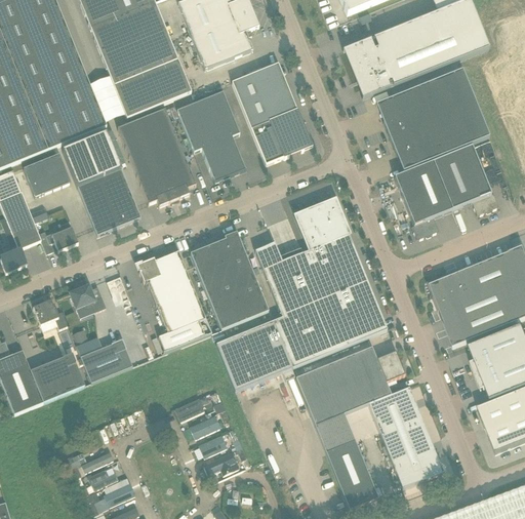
[(0,166),(107,124),(104,117),(88,80),(55,0),(0,0),(0,166)]
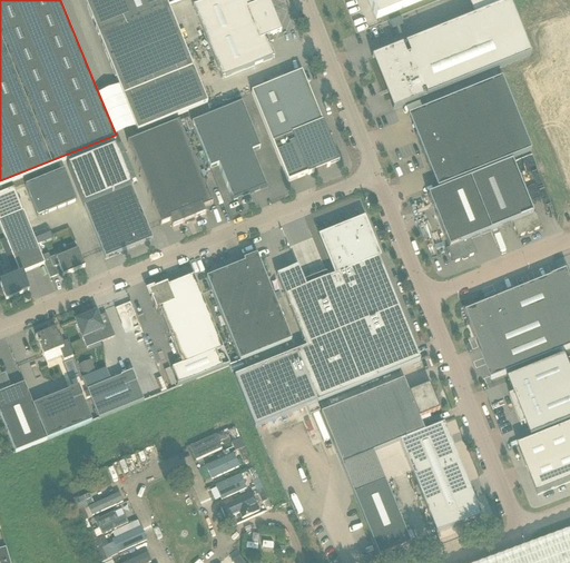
[(86,0),(98,29),(118,78),(123,90),(135,119),(137,126),(207,97),(193,62),(167,0),(86,0)]
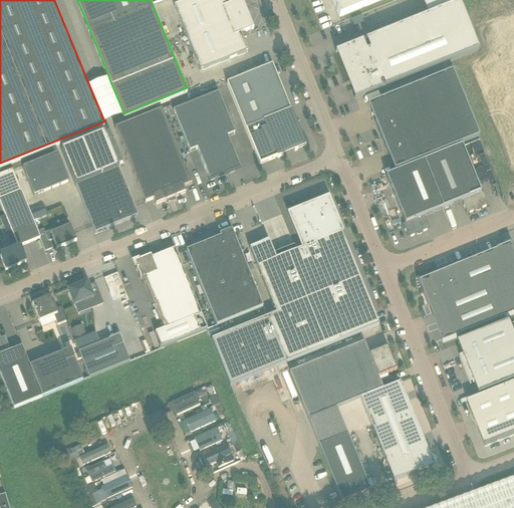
[(200,66),(238,50),(247,47),(242,34),(246,32),(244,27),(253,23),(244,0),(176,0),(174,1),(200,66)]
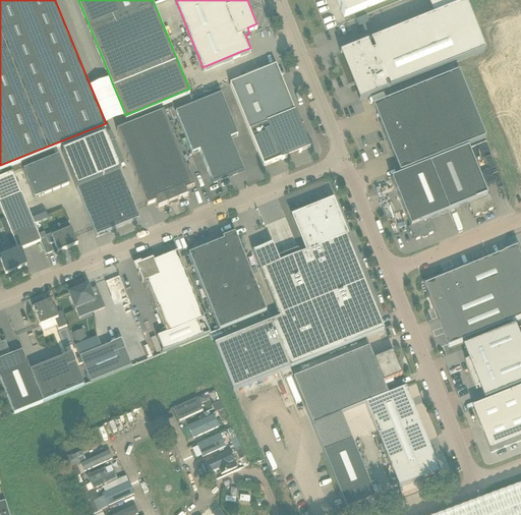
[(339,0),(344,11),(371,0),(339,0)]
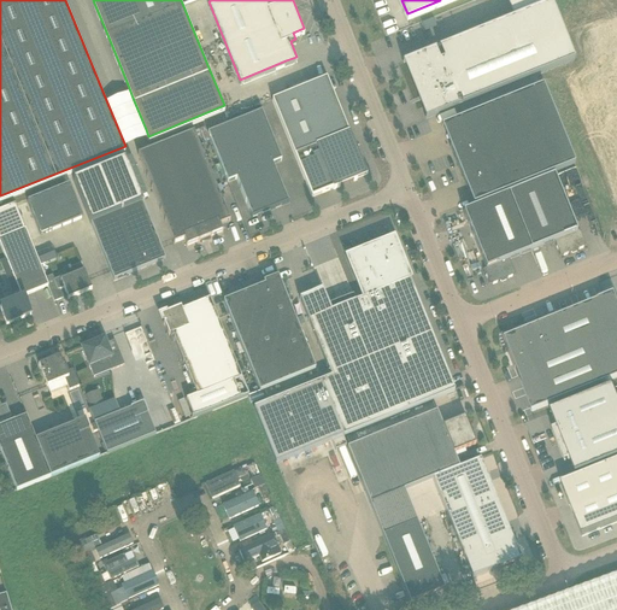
[(510,0),(513,10),(421,48),(406,54),(421,89),(424,87),(434,110),(436,109),(575,52),(553,0),(510,0)]
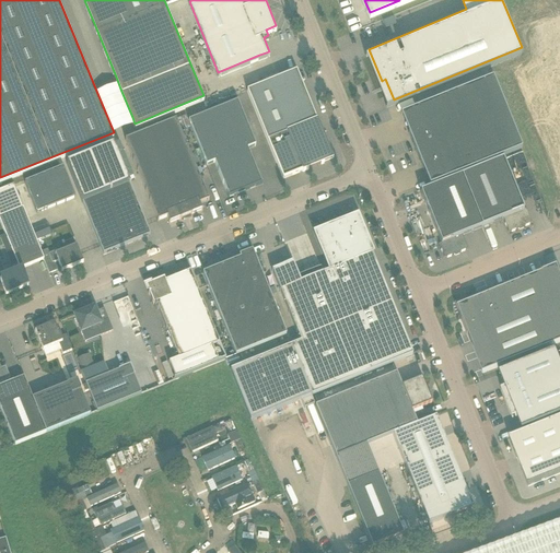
[(393,11),(383,15),(385,22),(396,18),(393,11)]
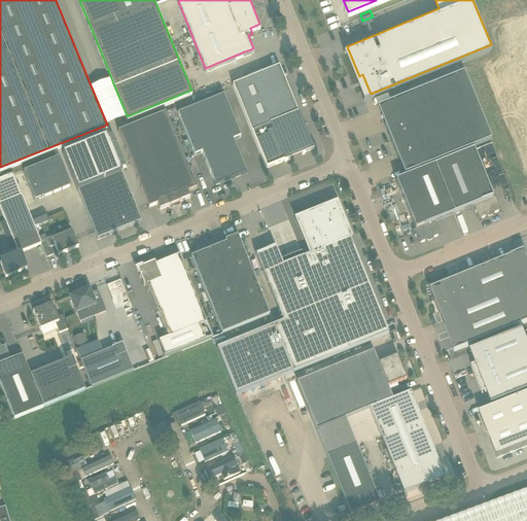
[(279,62),(233,80),(266,164),(313,144),(279,62)]
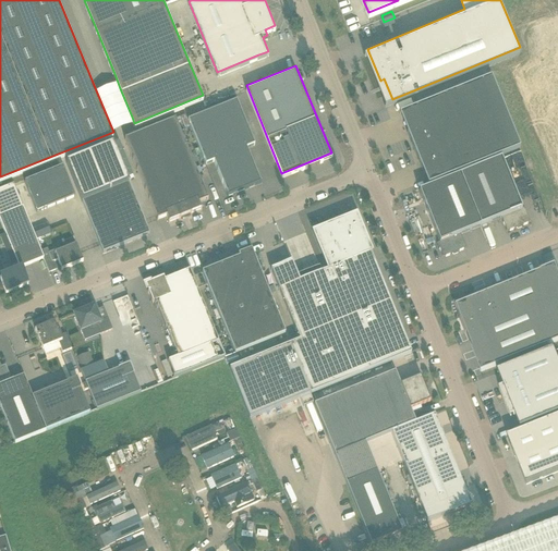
[(443,174),(520,143),(490,72),(414,102),(422,121),(407,126),(413,143),(414,147),(421,162),(436,156),(443,174)]
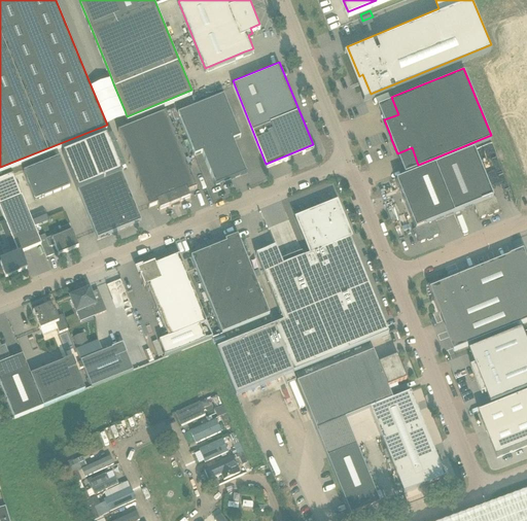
[(125,110),(109,72),(89,80),(104,117),(125,110)]
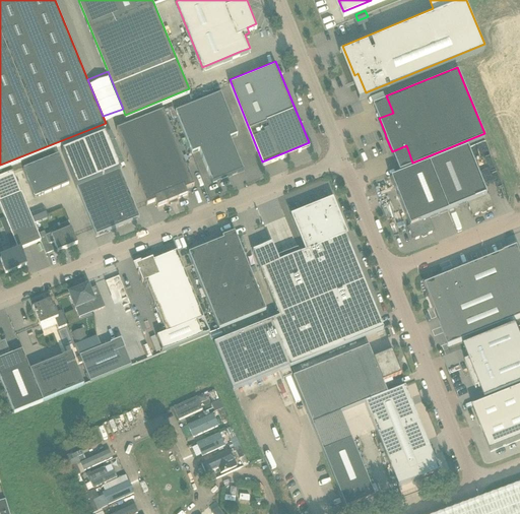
[(182,105),(175,108),(191,148),(199,145),(208,169),(212,178),(211,178),(211,179),(244,166),(243,165),(243,166),(230,133),(237,130),(234,121),(220,89),(182,105)]
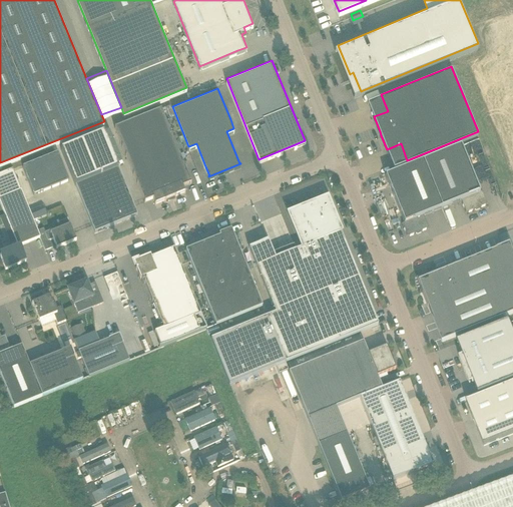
[(191,178),(187,169),(161,104),(114,123),(140,188),(144,197),(152,194),(155,199),(185,187),(182,181),(191,178)]
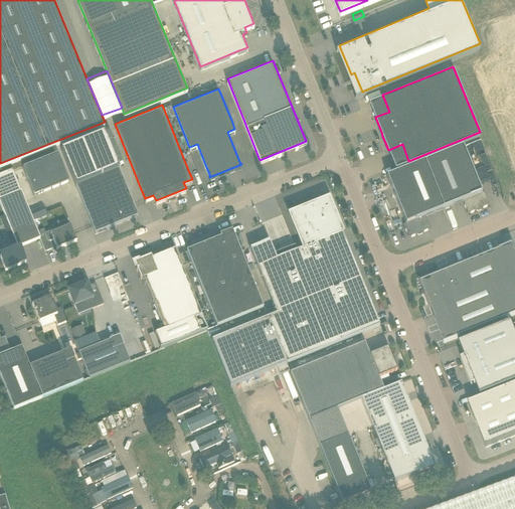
[(104,128),(61,146),(75,182),(95,229),(109,224),(135,213),(138,212),(117,160),(104,128)]
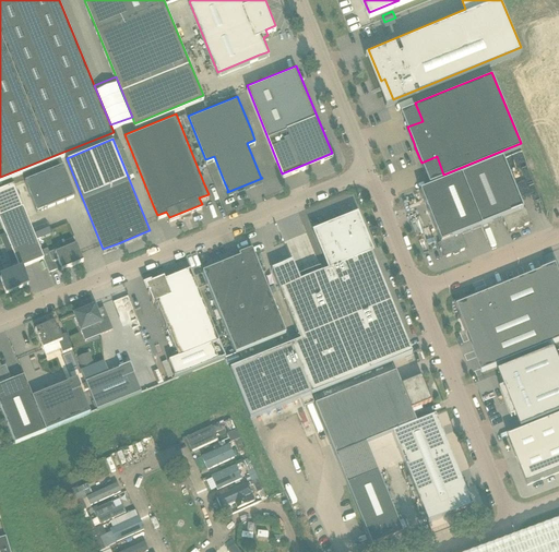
[(502,153),(461,170),(482,222),(502,213),(508,227),(531,217),(525,203),(522,204),(502,153)]
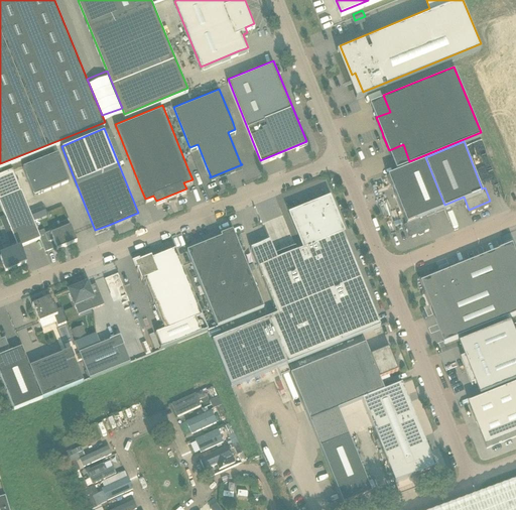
[(70,177),(57,149),(22,163),(34,192),(70,177)]
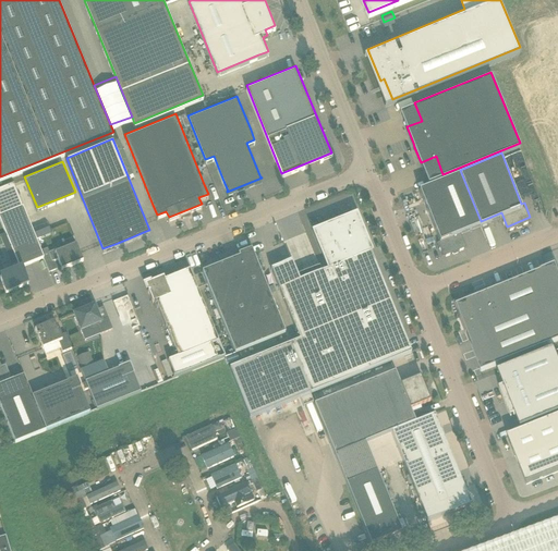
[(460,170),(419,186),(439,236),(437,237),(443,252),(465,243),(460,229),(481,220),(460,170)]
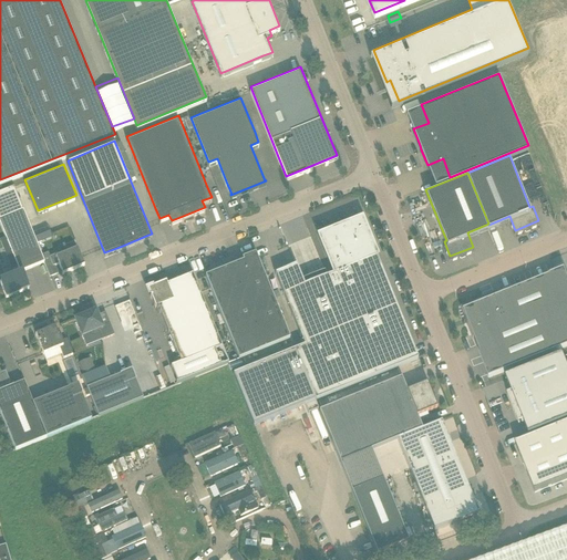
[(13,182),(0,187),(0,218),(6,232),(0,235),(2,241),(6,250),(12,248),(20,267),(44,257),(41,250),(37,238),(33,231),(32,228),(27,215),(23,205),(13,182)]
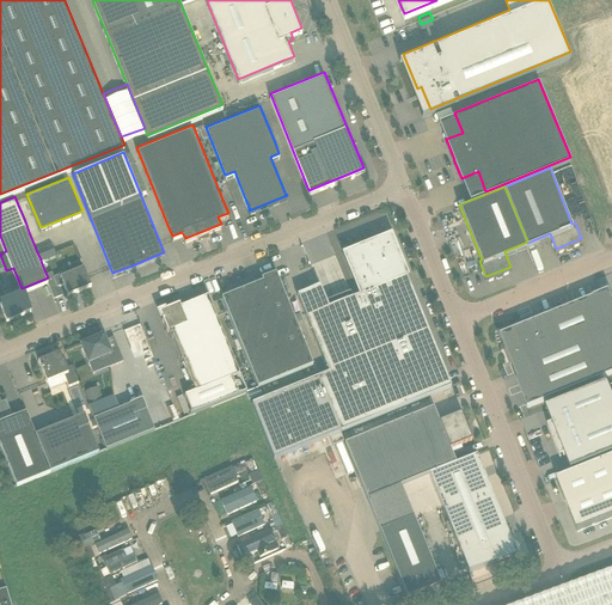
[(318,372),(252,399),(274,454),(330,432),(334,440),(343,435),(340,427),(451,382),(438,349),(407,272),(404,273),(401,264),(403,263),(392,236),(386,233),(349,248),(347,254),(357,282),(360,281),(363,289),(328,304),(319,281),(297,289),(328,368),(318,372)]
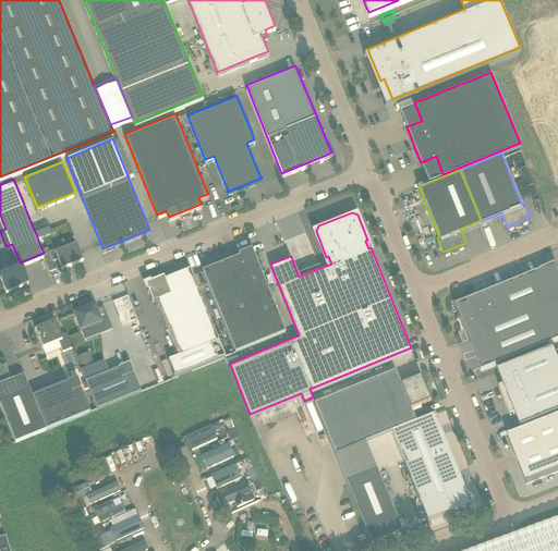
[(37,222),(32,224),(33,228),(36,234),(41,232),(37,222)]
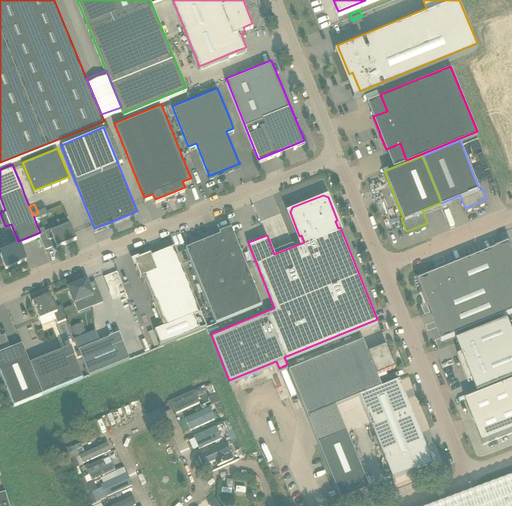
[(43,223),(37,226),(40,232),(45,245),(52,242),(49,235),(53,234),(54,237),(57,243),(63,241),(76,235),(70,220),(67,214),(57,218),(59,221),(45,227),(43,223)]
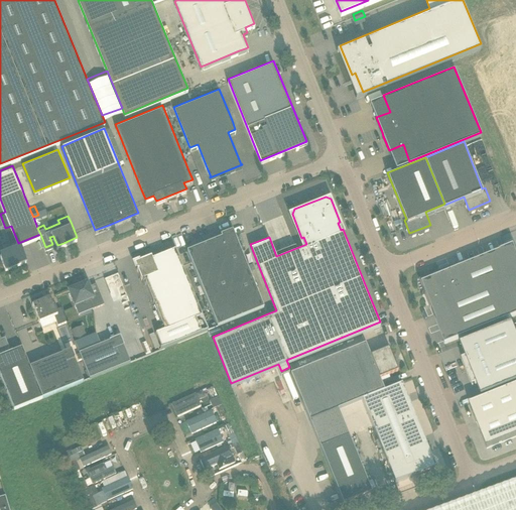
[(186,247),(190,256),(217,323),(263,303),(232,226),(224,229),(225,232),(186,247)]
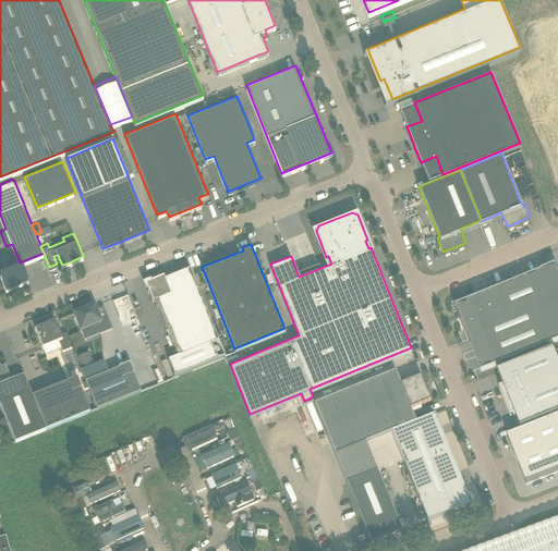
[(22,265),(0,273),(5,288),(28,279),(22,265)]
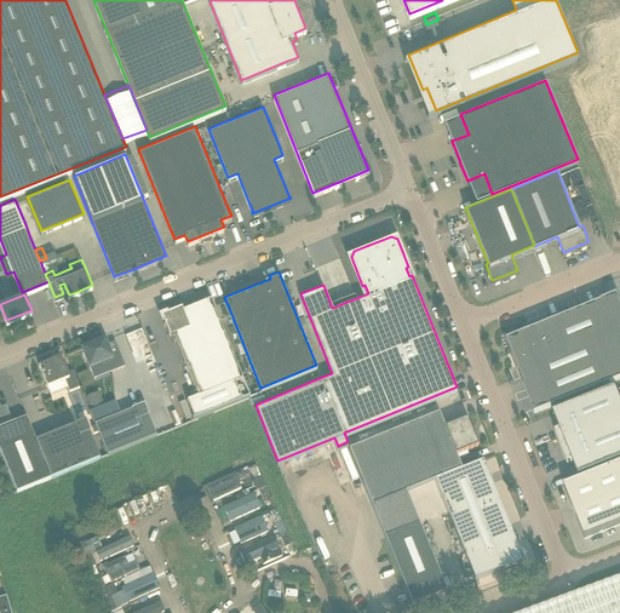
[(170,332),(172,330),(197,393),(187,396),(194,414),(250,393),(242,374),(211,294),(183,305),(182,303),(168,308),(171,315),(164,318),(170,332)]
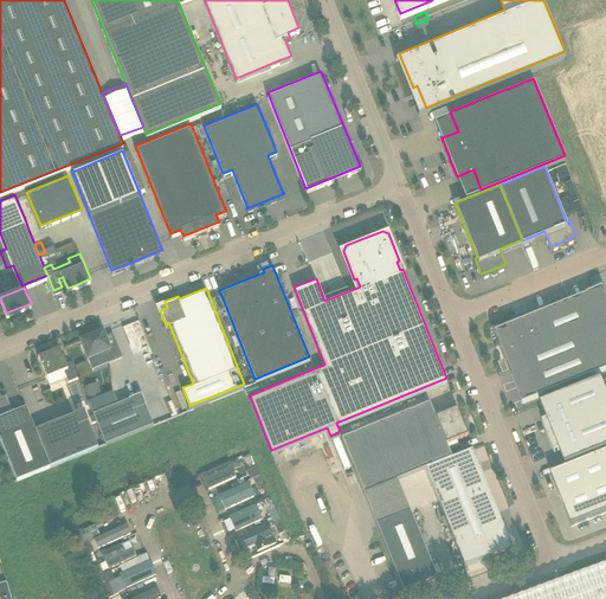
[(517,313),(496,322),(500,332),(496,334),(505,355),(509,354),(526,397),(605,365),(605,309),(591,316),(581,292),(520,317),(517,313)]
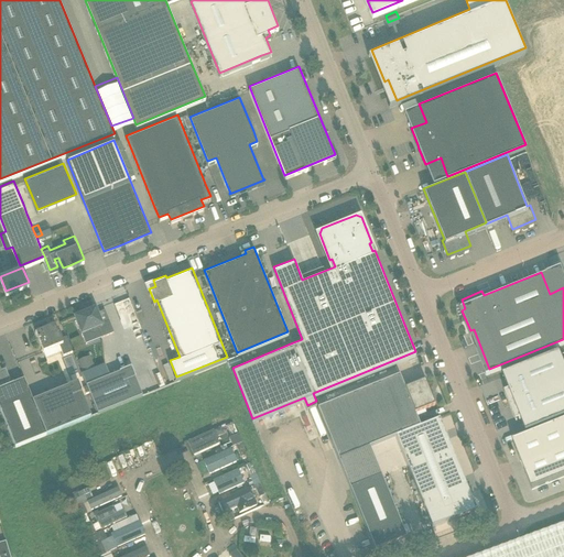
[(86,308),(75,313),(83,331),(86,339),(101,332),(114,328),(109,316),(100,319),(97,308),(95,303),(86,307),(86,308)]
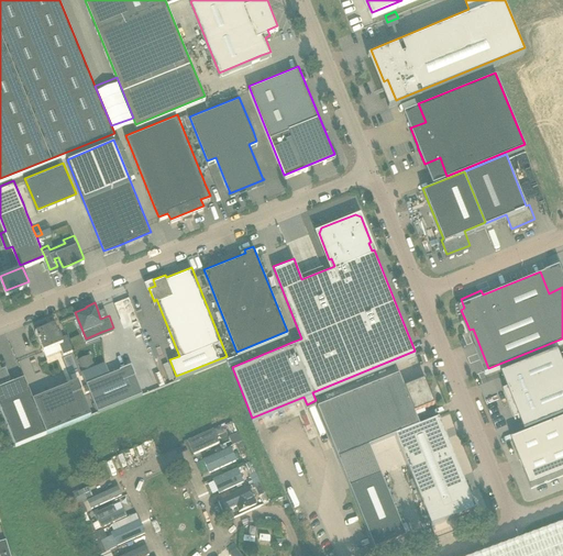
[(54,319),(35,327),(43,346),(45,353),(62,346),(63,351),(73,346),(72,344),(68,336),(66,331),(63,333),(61,327),(58,329),(54,319)]
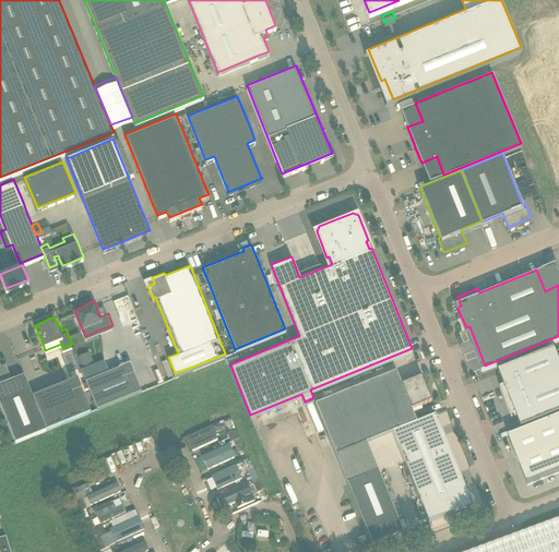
[(500,384),(511,412),(515,410),(521,424),(558,409),(558,355),(555,345),(498,368),(504,382),(500,384)]
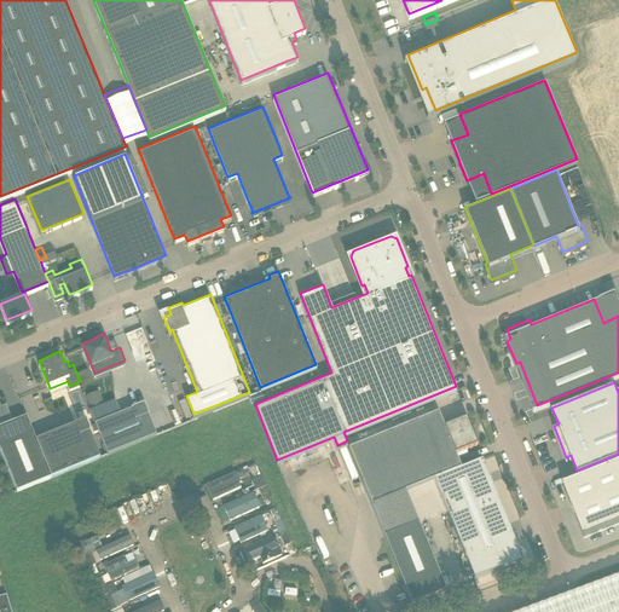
[(92,388),(86,391),(91,404),(97,402),(92,388)]
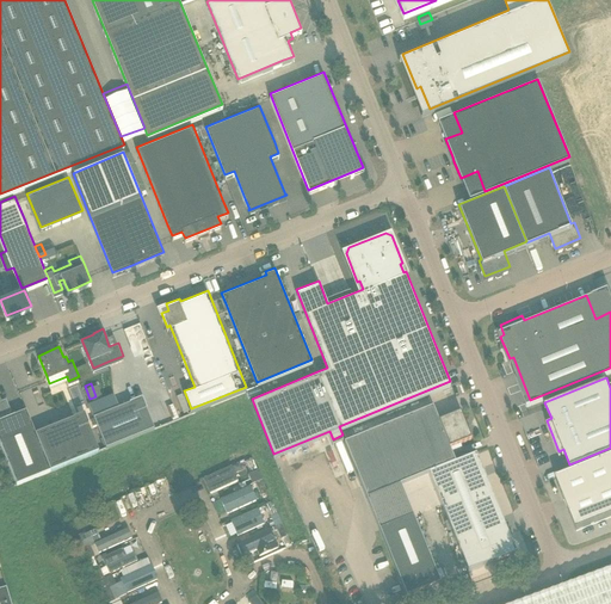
[(0,411),(8,408),(8,407),(11,407),(7,396),(5,398),(4,398),(2,399),(0,393),(0,411)]
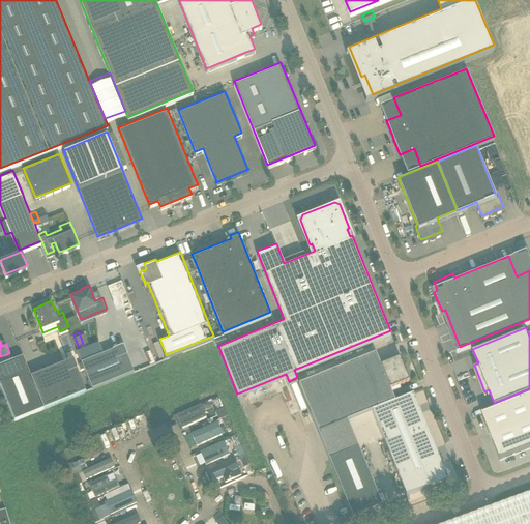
[(126,350),(123,341),(112,345),(113,346),(81,359),(91,385),(134,368),(126,350)]
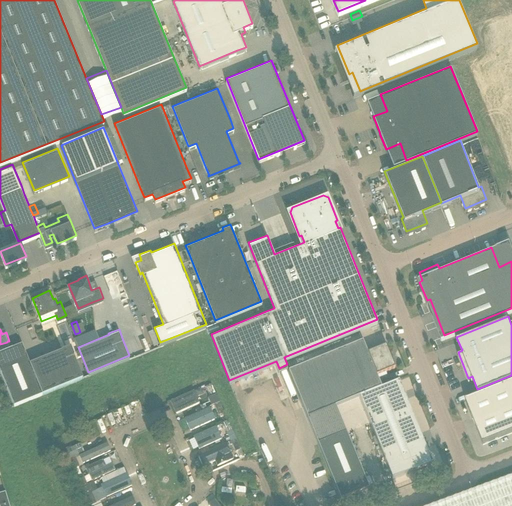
[(362,336),(353,340),(288,366),(307,413),(359,392),(381,383),(376,371),(395,364),(385,341),(367,348),(362,336)]
